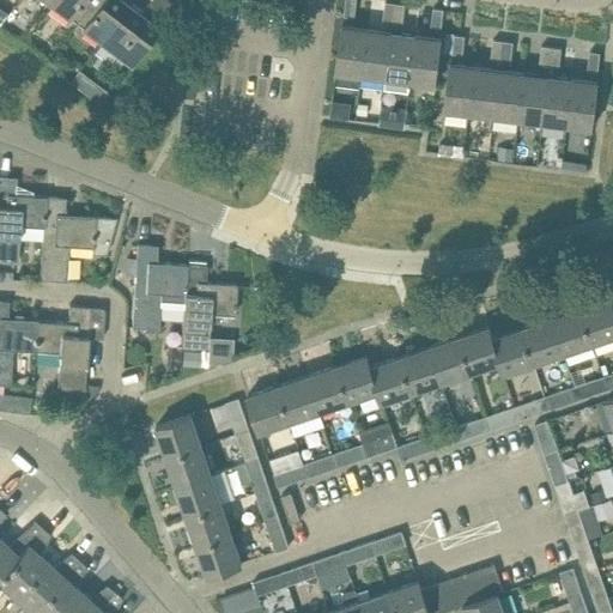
[(55,0),(53,4),(77,22),(91,4),(98,8),(104,0),(55,0)]
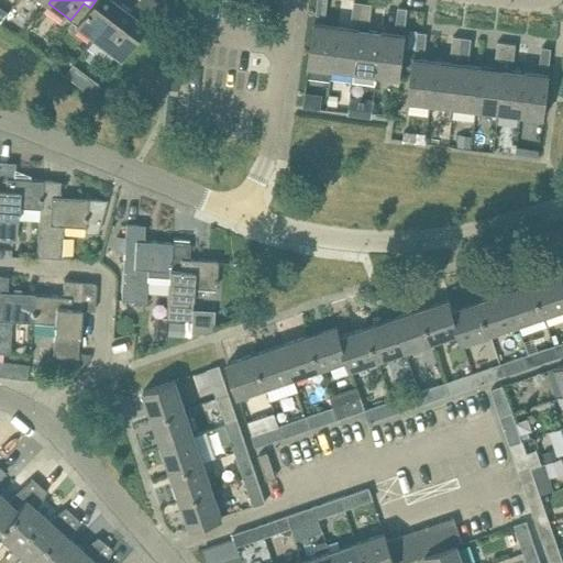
[(70,20),(92,36),(119,1),(117,0),(96,0),(90,8),(84,3),(70,20)]
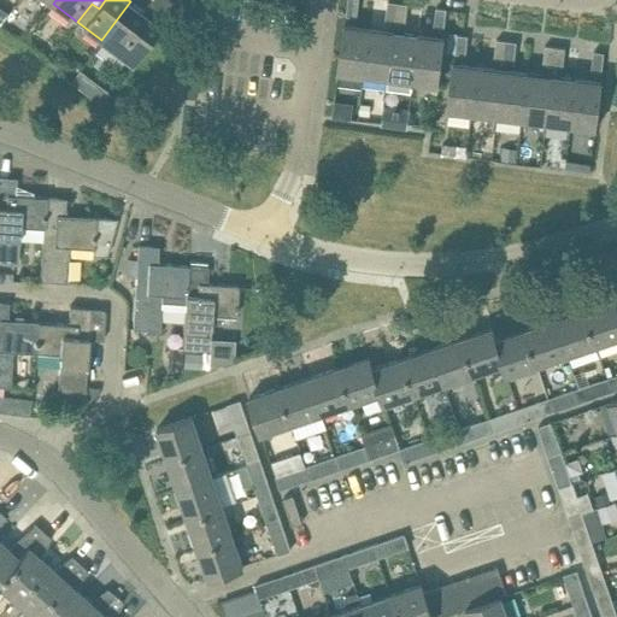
[(130,1),(101,40),(134,64),(181,0),(151,0),(142,11),(130,1)]
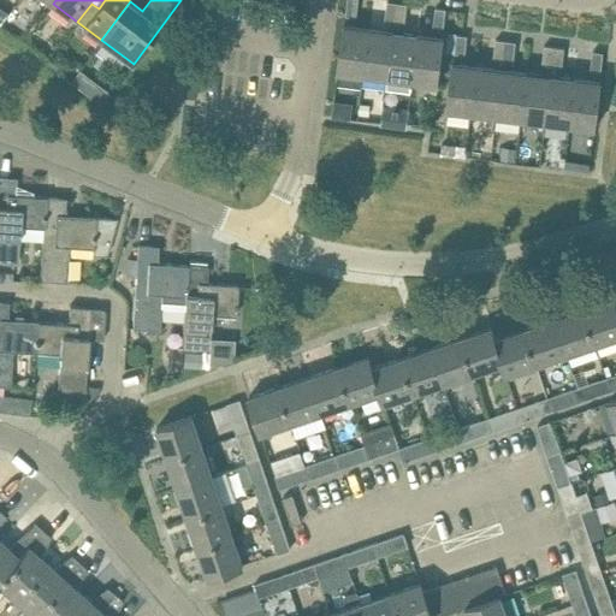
[(347,0),(345,16),(355,17),(357,0),(347,0)]
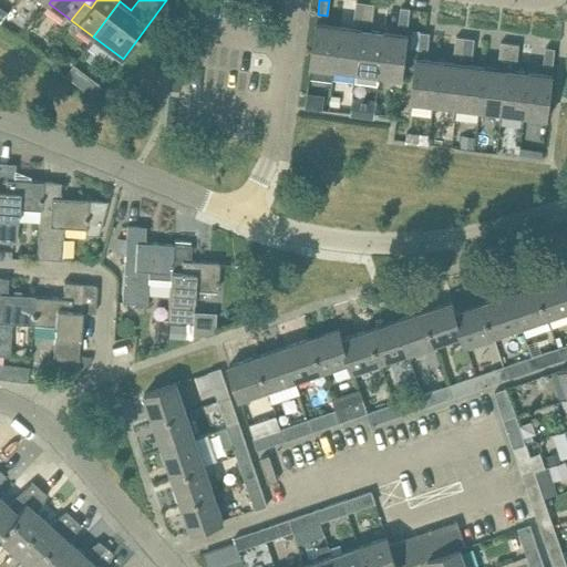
[(353,19),(362,20),(366,3),(357,2),(353,19)]
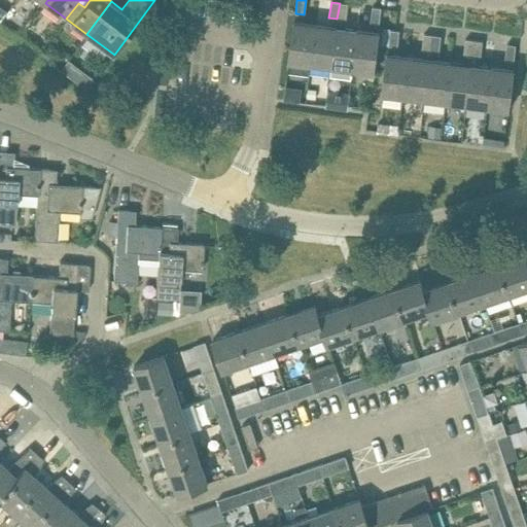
[(337,19),(345,20),(348,4),(340,3),(337,19)]
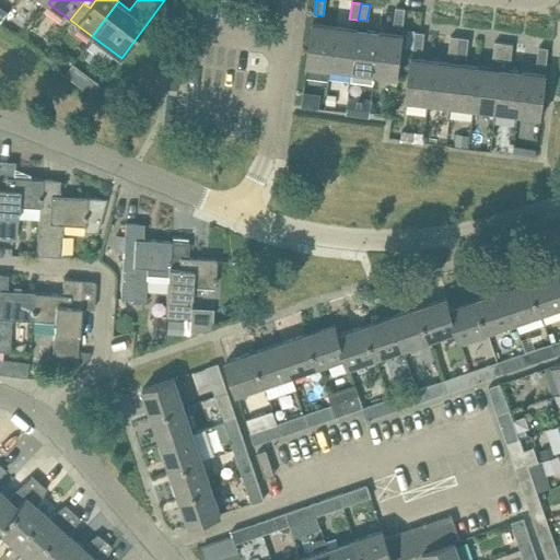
[(394,24),(403,25),(405,9),(396,8),(394,24)]
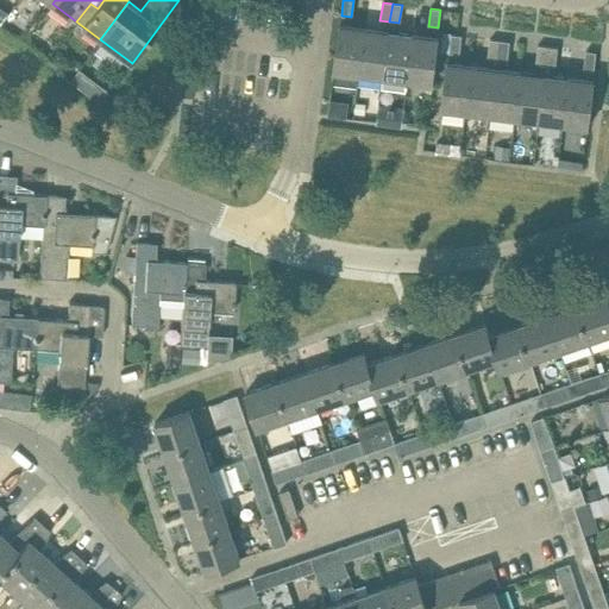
[(333,71),(358,75),(364,27),(339,24),(333,71)]
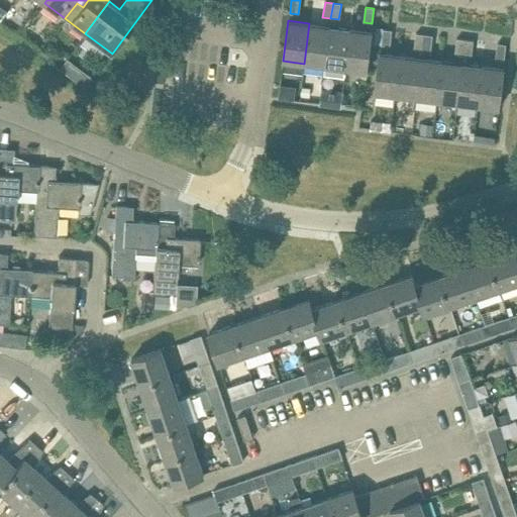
[(304,64),(325,66),(330,26),(309,23),(304,64)]
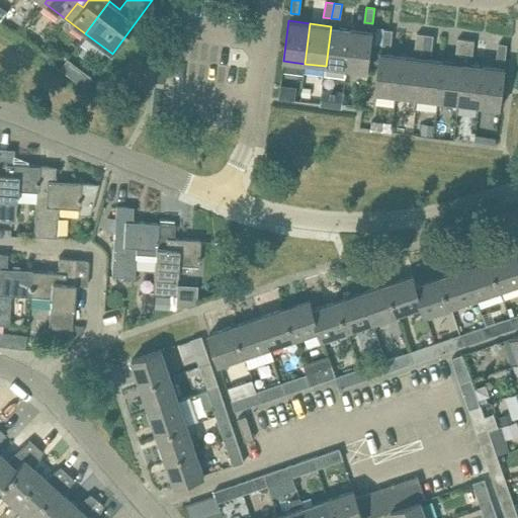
[(326,66),(325,77),(345,79),(346,69),(351,28),(331,26),(326,66)]
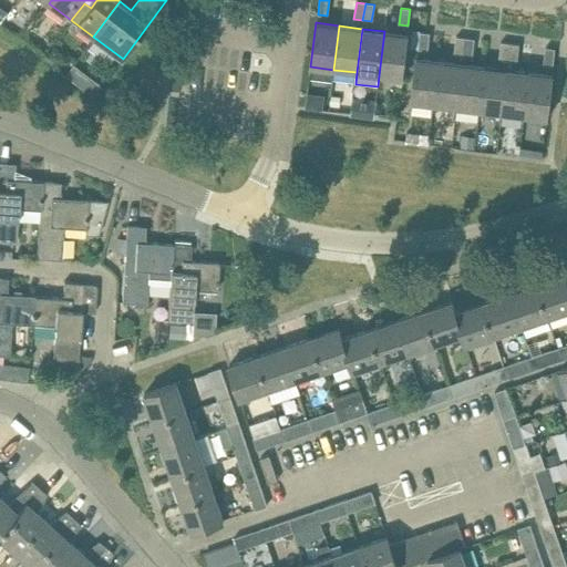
[(384,31),(379,75),(402,78),(408,34),(384,31)]
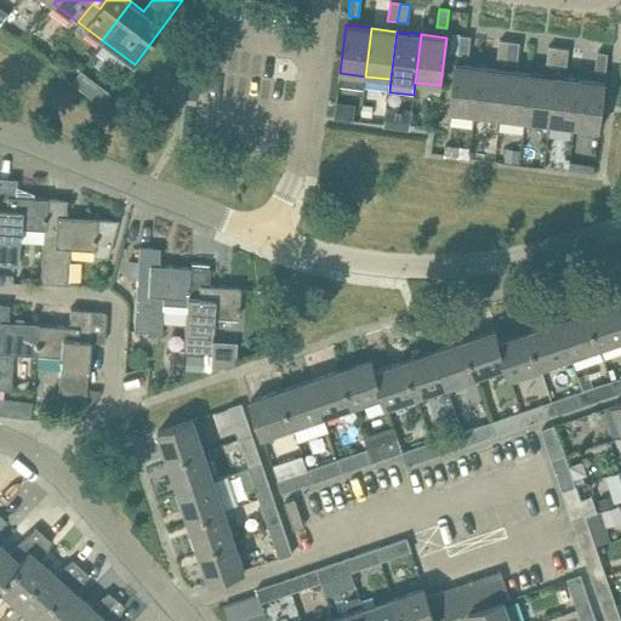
[(471,36),(467,36),(461,35),(459,53),(468,56),(471,36)]
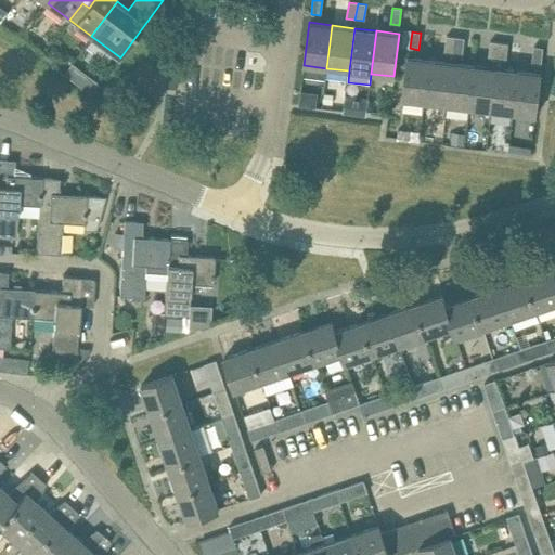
[(444,53),(453,54),(455,37),(447,36),(444,53)]
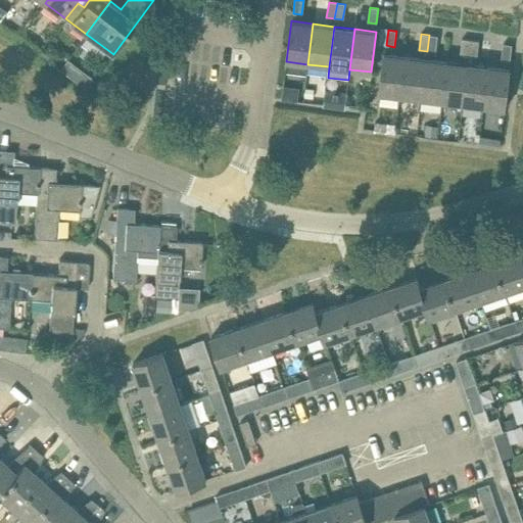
[(429,35),(427,51),(436,52),(437,36),(429,35)]
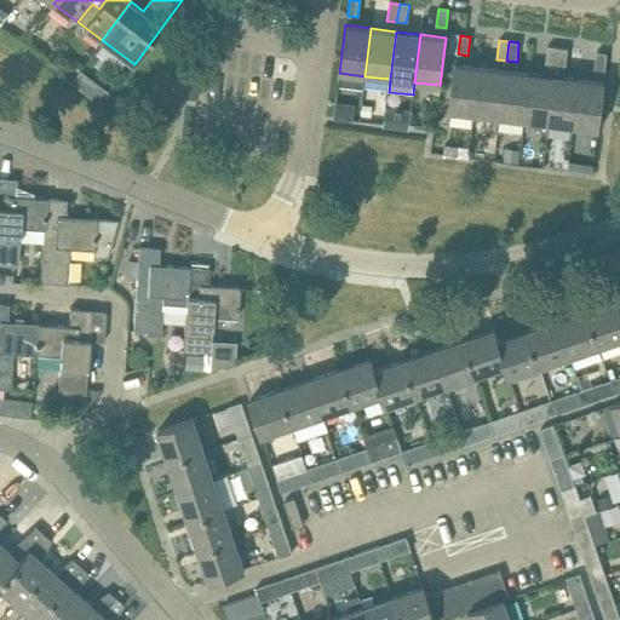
[(545,65),(556,67),(558,47),(547,46),(545,65)]
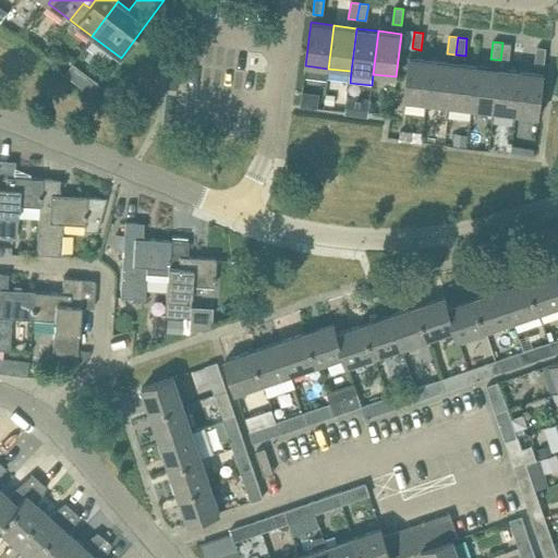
[(502,43),(500,60),(509,61),(511,44),(502,43)]
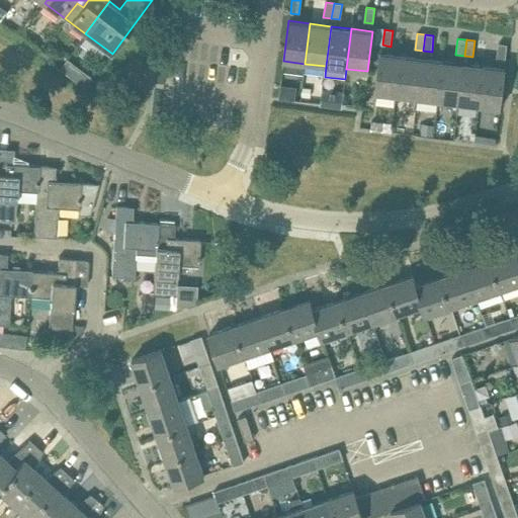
[(498,44),(497,60),(505,61),(507,45),(498,44)]
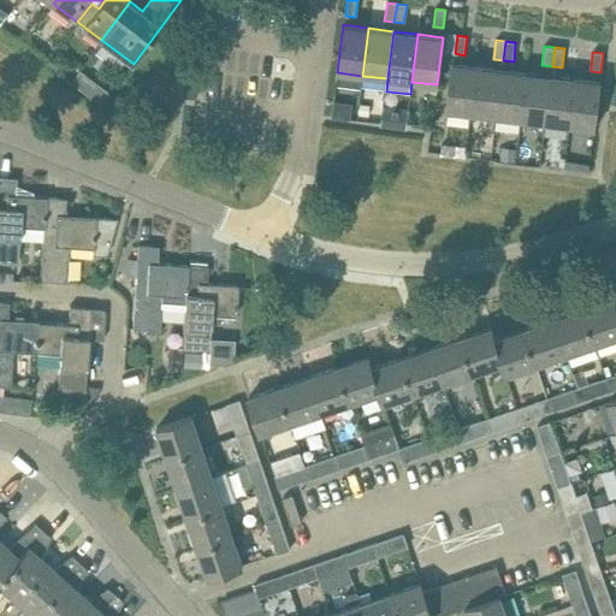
[(446,110),(471,113),(477,65),(452,63),(446,110)]
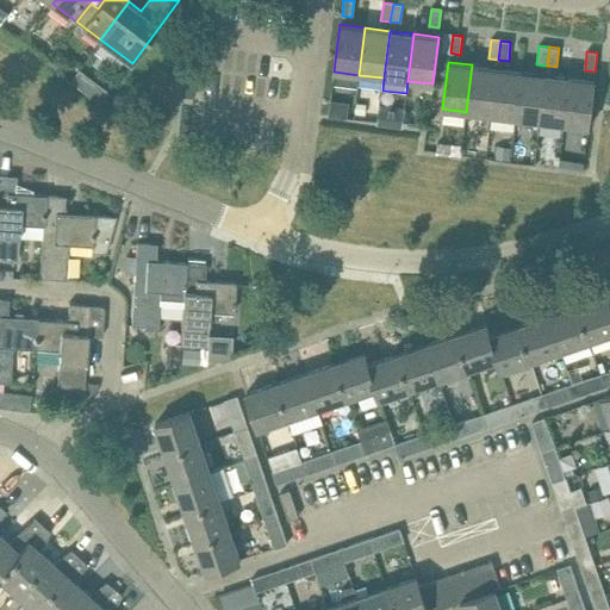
[(466,112),(491,114),(497,68),(472,64),(466,112)]
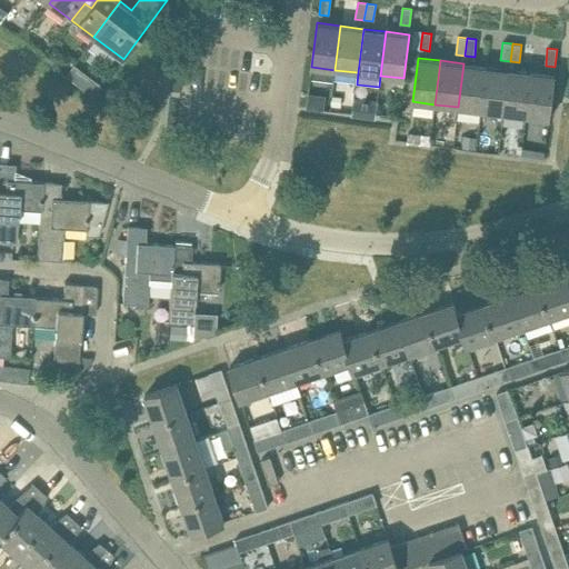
[(458,107),(480,110),(486,67),(463,63),(458,107)]
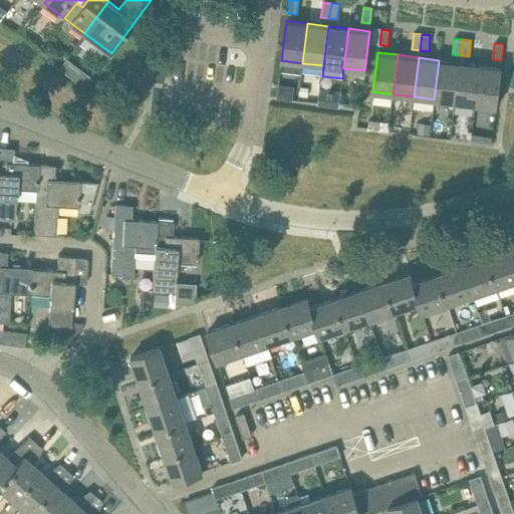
[(61,65),(59,68),(84,88),(92,78),(66,58),(61,65)]
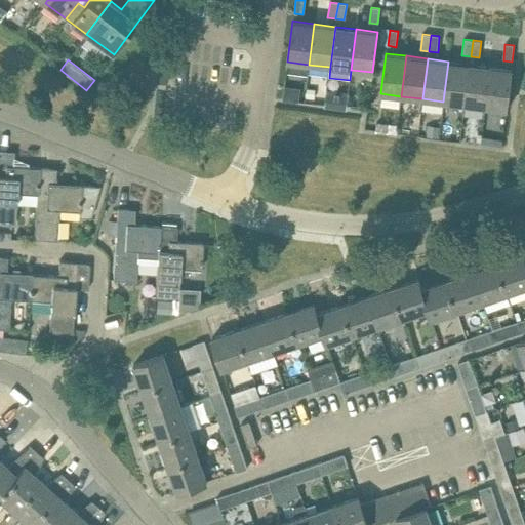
[(443,102),(465,105),(470,64),(448,62),(443,102)]
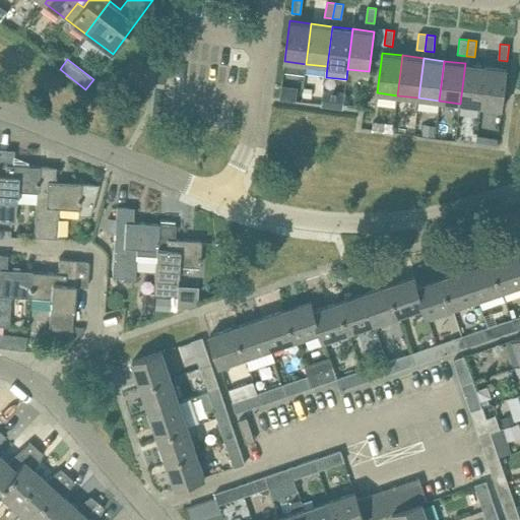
[(460,104),(481,106),(485,66),(465,63),(460,104)]
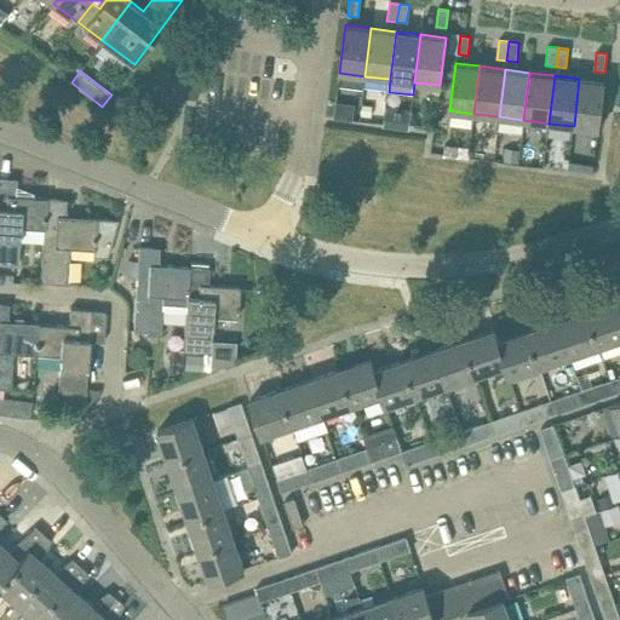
[(579,79),(574,126),(598,130),(604,81),(579,79)]
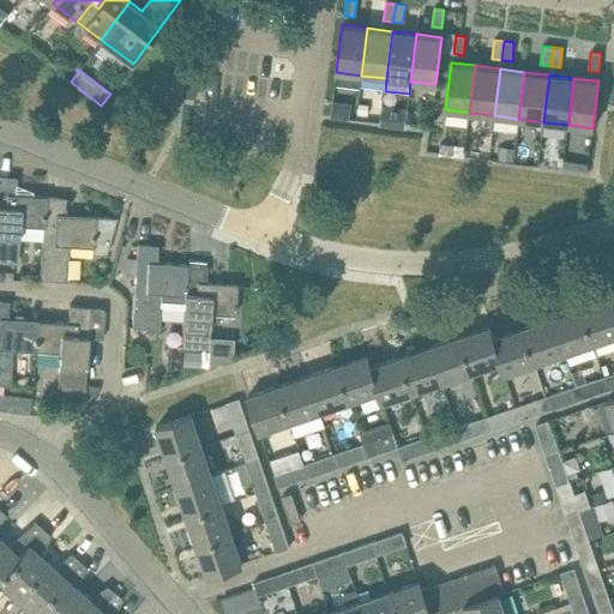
[(331,114),(331,116),(349,119),(351,102),(333,100),(331,114)]
